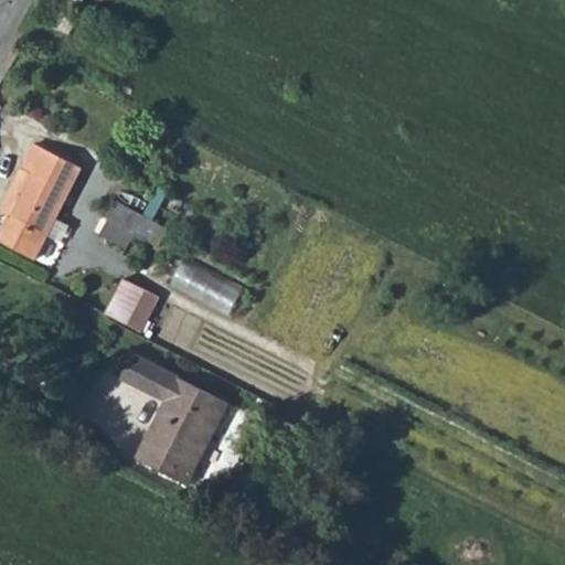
[(0,242),(0,243),(44,265),(91,177),(39,149),(24,178),(31,182),(0,242)]
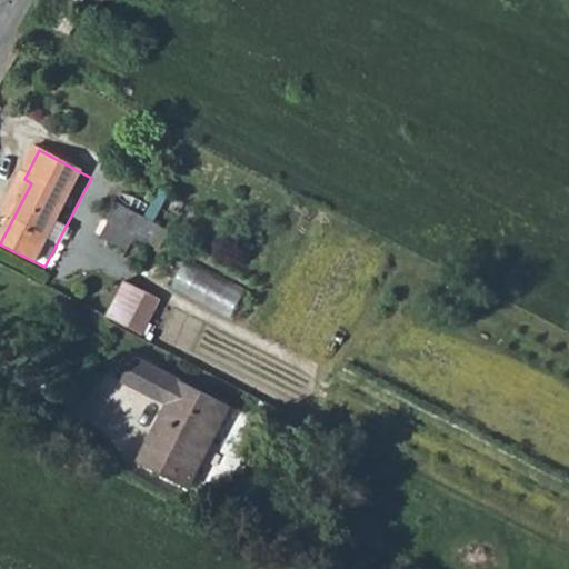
[(135,263),(141,252),(155,259),(159,251),(146,243),(156,228),(120,207),(110,222),(119,229),(109,247),(135,263)]
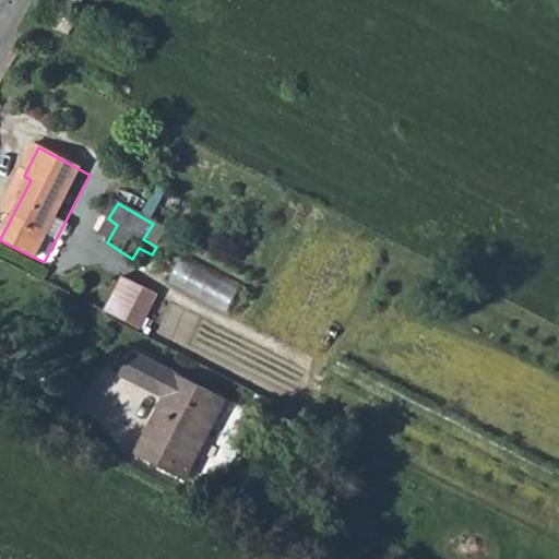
[(230,308),(245,283),(187,251),(173,276),(230,308)]
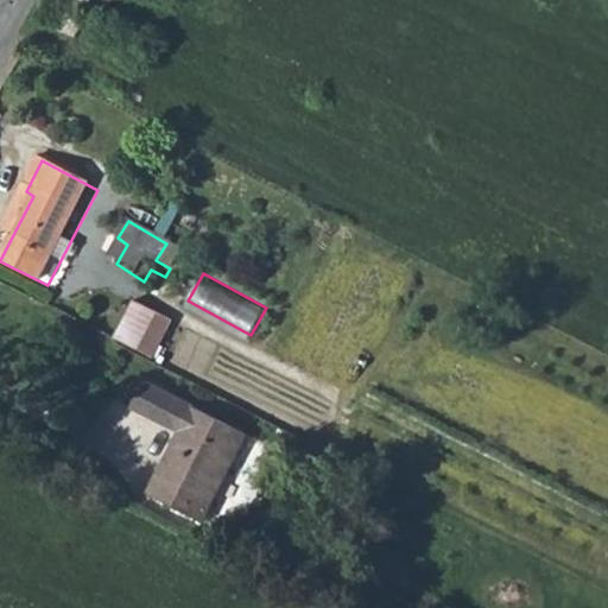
[(171,317),(135,299),(115,339),(151,356),(171,317)]
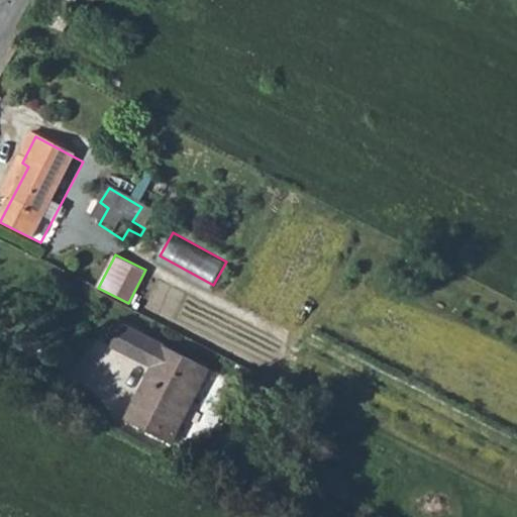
[(161,374),(159,379),(131,432),(176,454),(203,402),(215,380),(170,355),(172,353),(132,332),(121,352),(161,374)]
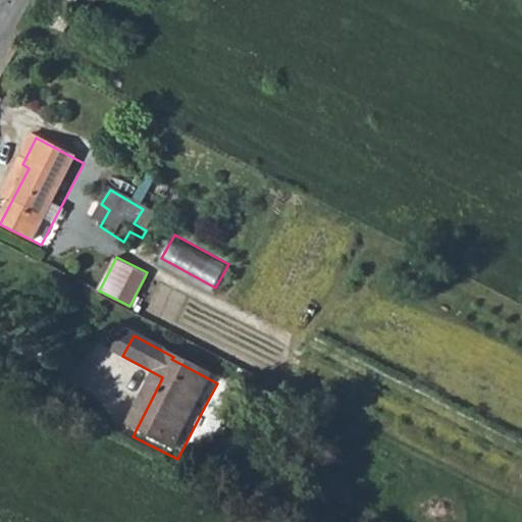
All buildings are outlined.
